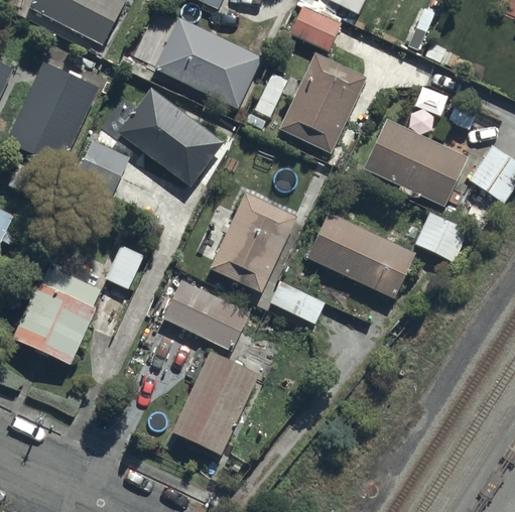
[(31,0),(27,10),(103,48),(126,0),(31,0)]
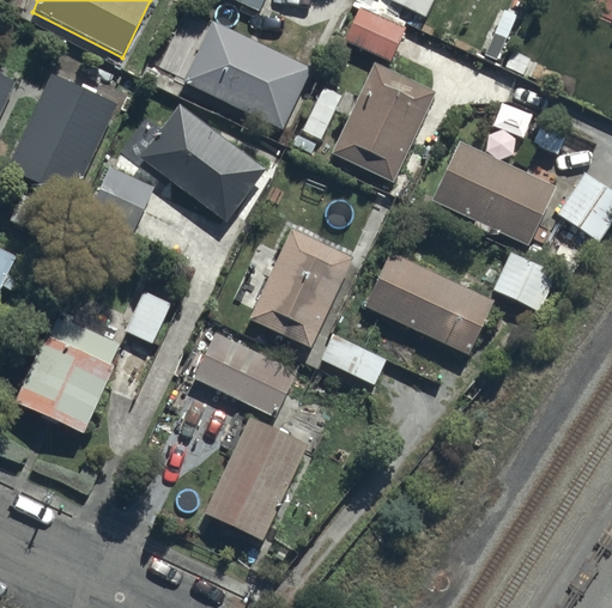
[(241,0),(261,8),(262,4),(294,17),(301,1),(298,0),(241,0)]
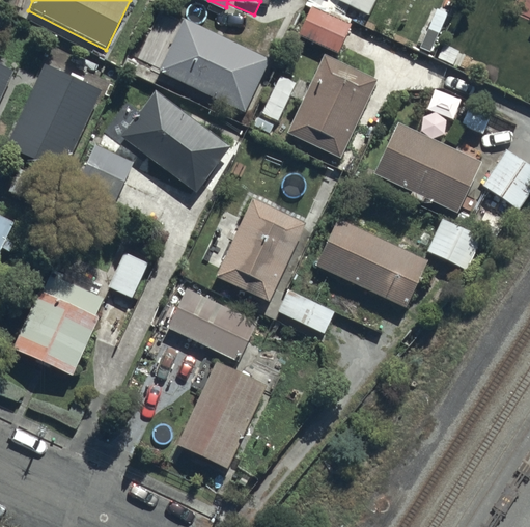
[(338,0),(369,15),(374,0),(338,0)]
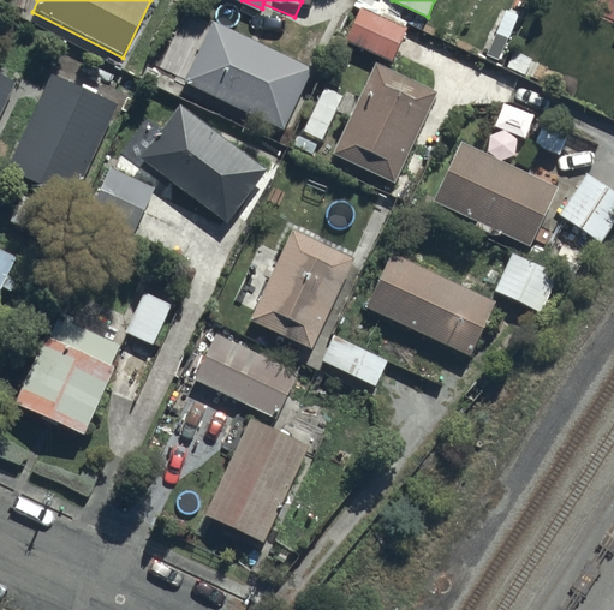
[(407,25),(361,6),(346,41),(394,60),(407,25)]
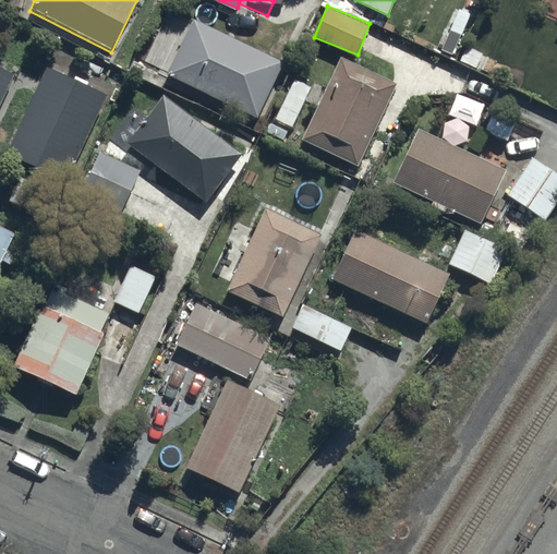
[(285,63),(193,19),(166,73),(258,118),(285,63)]
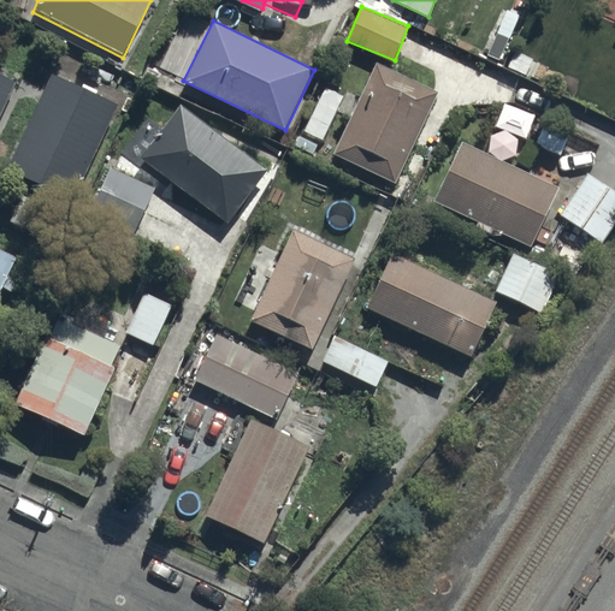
[(438,93),(374,64),(332,155),(396,185),(438,93)]
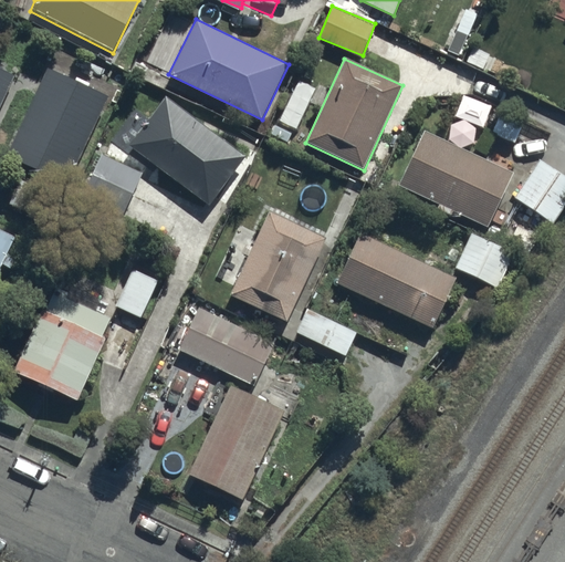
[(0,107),(14,74),(0,68),(0,107)]
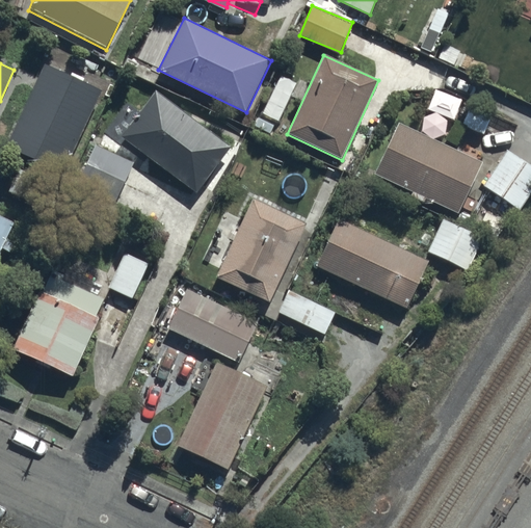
[(102,91),(46,66),(6,147),(62,174),(102,91)]
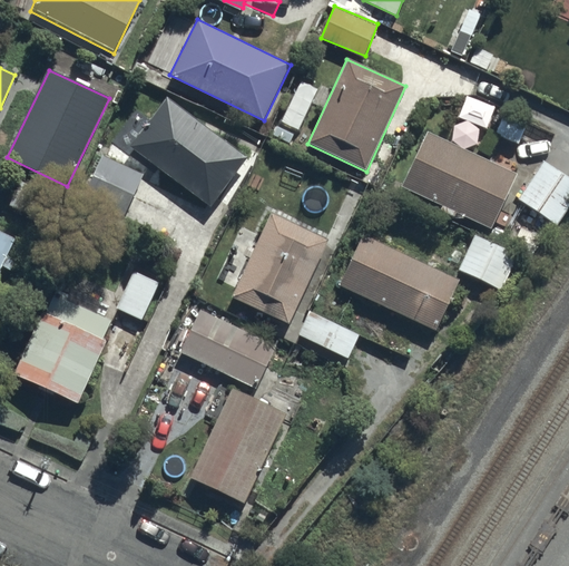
[(248,157),(167,97),(130,146),(212,207),(248,157)]
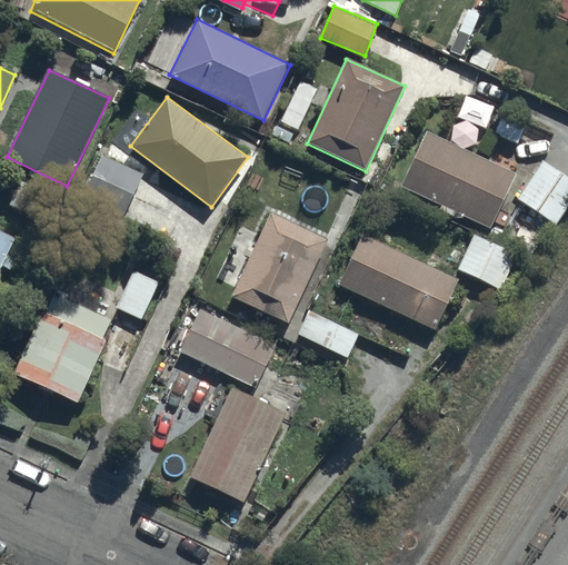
[(516,175),(426,131),(399,186),(489,229),(516,175)]
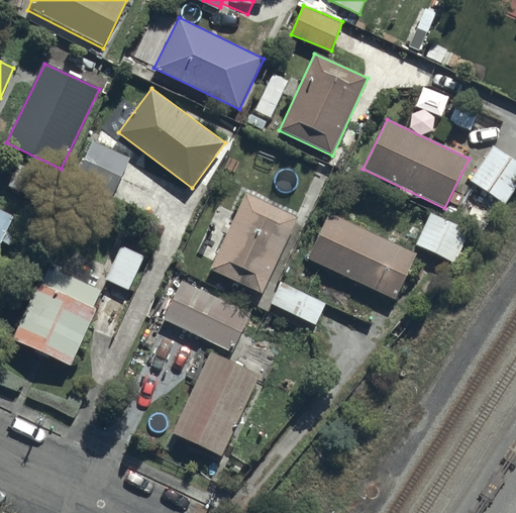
[(130,157),(92,140),(75,180),(112,197),(130,157)]
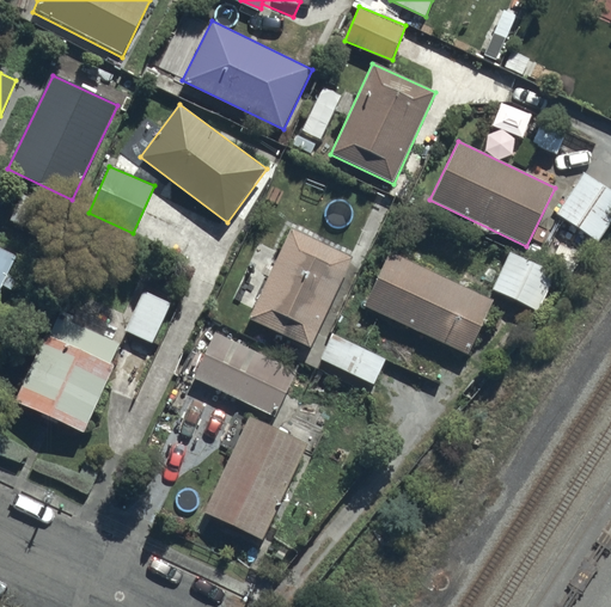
[(610,189),(582,171),(555,213),(598,241),(610,222),(610,189)]
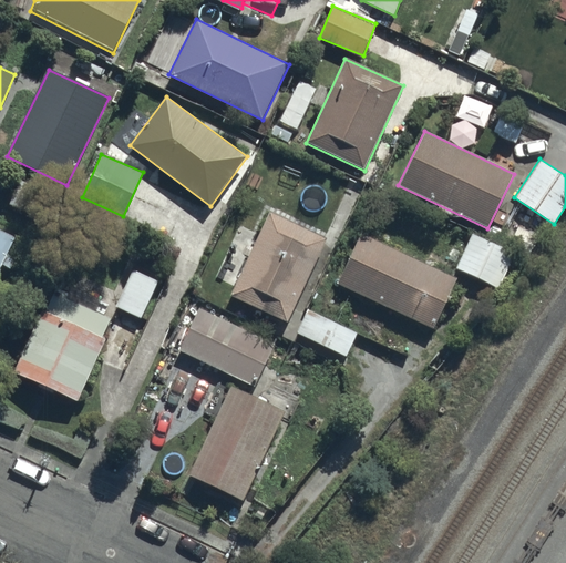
[(327,238),(268,211),(228,295),(287,323),(327,238)]
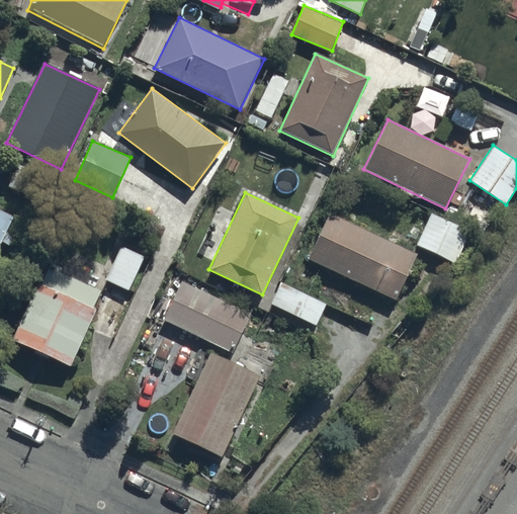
[(0,290),(10,272),(0,267),(0,247),(3,242),(8,244),(13,236),(7,233),(15,217),(0,208),(0,290)]
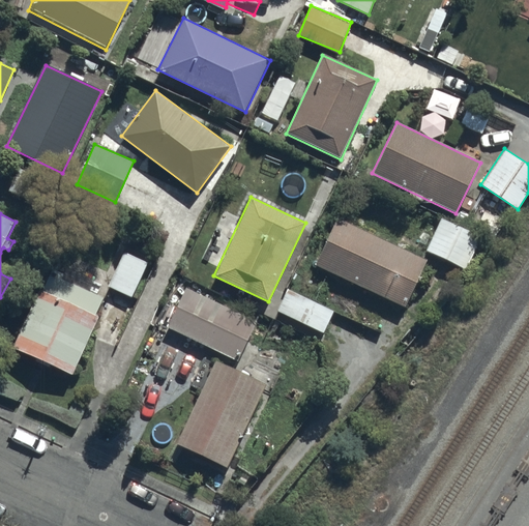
[(481,235),(441,215),(427,250),(466,268),(481,235)]
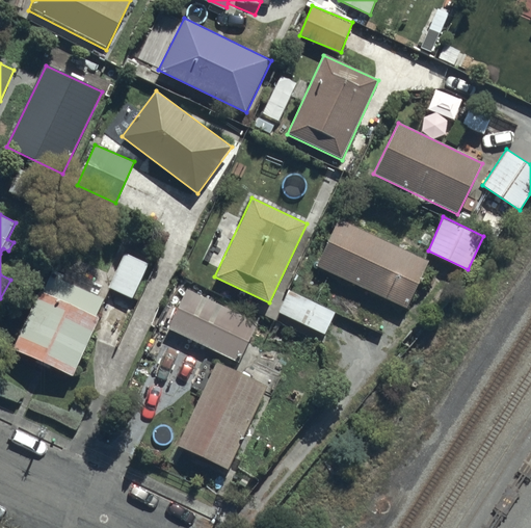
[(428,262),(339,219),(316,266),(405,310),(428,262)]
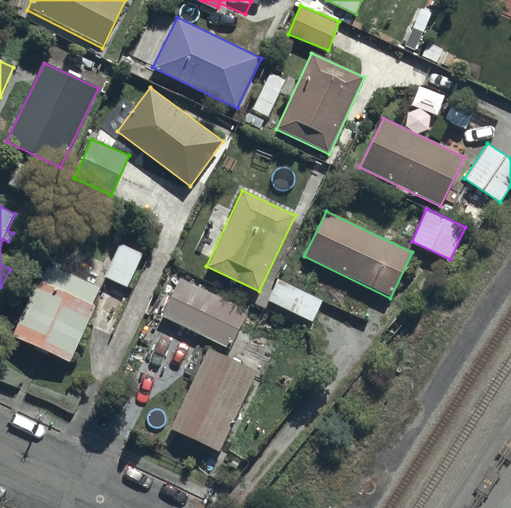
[(119,243),(104,277),(128,287),(134,274),(139,276),(148,255),(119,243)]
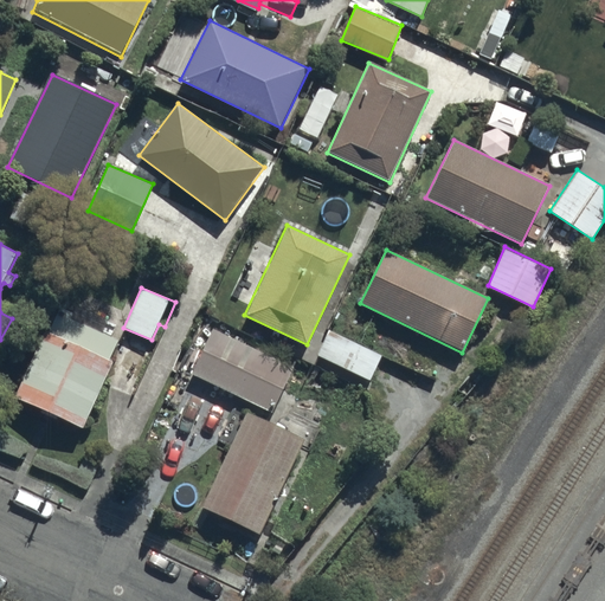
[(50,334),(42,330),(12,399),(79,428),(83,430),(113,362),(109,361),(118,341),(101,333),(105,322),(75,308),(71,316),(60,311),(50,334)]
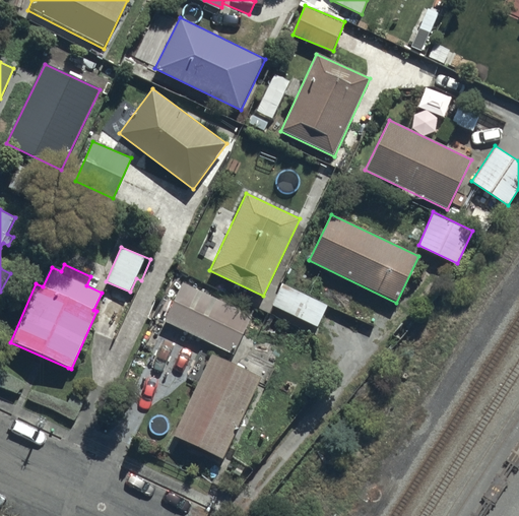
[(184,281),(165,320),(234,355),(253,316),(184,281)]
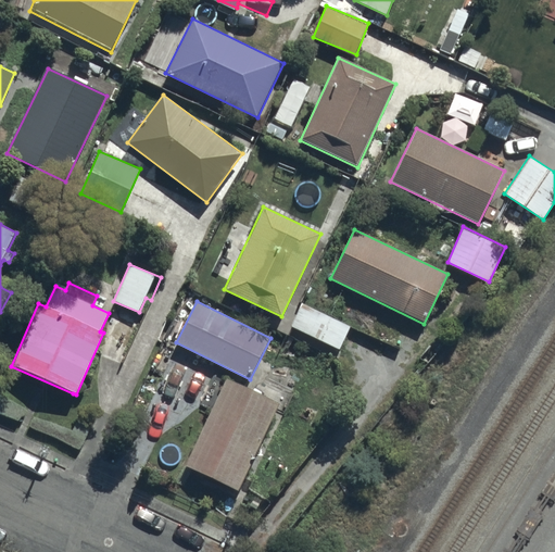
[(351,326),(299,301),(288,324),(340,350),(351,326)]
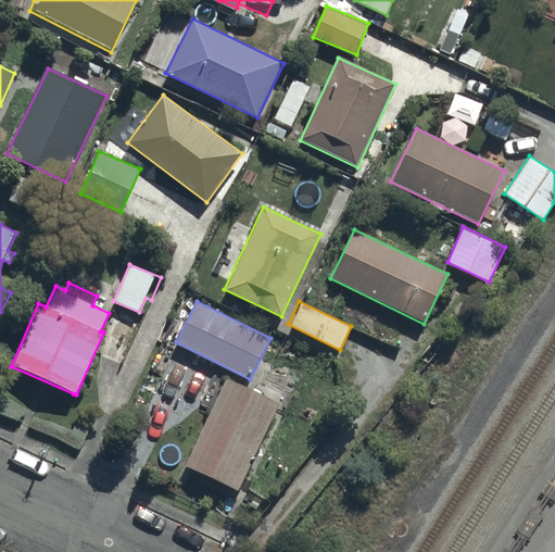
[(280,403),(226,378),(186,466),(239,491),(280,403)]
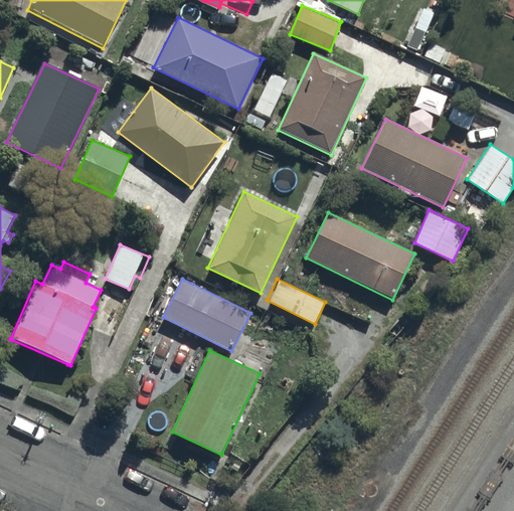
All buildings are outlined.
